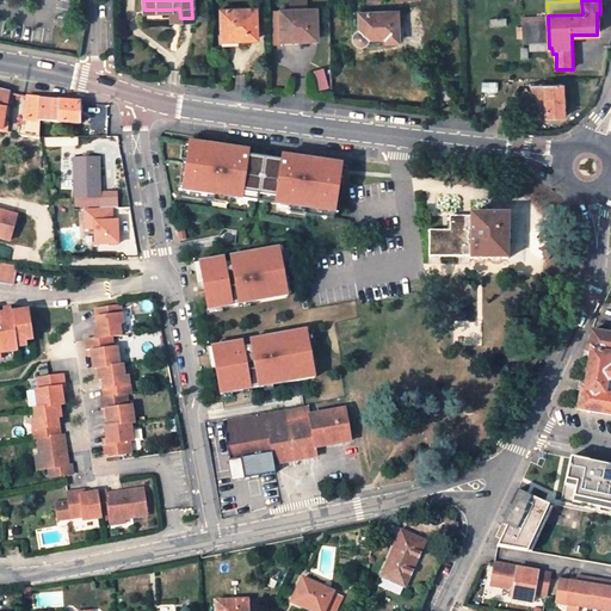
[(255,8),(220,11),(222,42),(258,39),(255,8)]
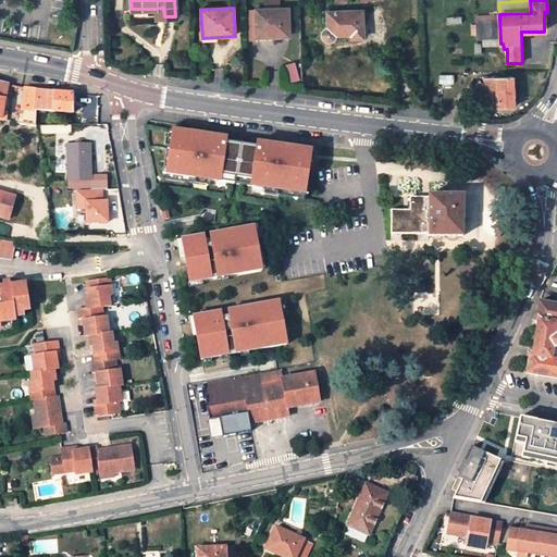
[(289,8),(256,9),(257,40),(272,40),(272,37),(291,36),(289,8)]
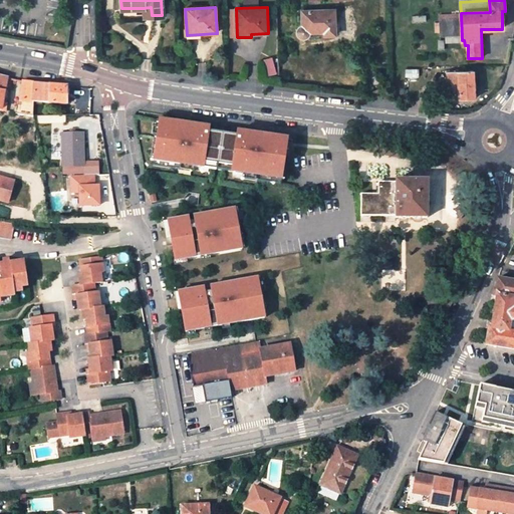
[(335,11),(299,12),(300,30),(299,33),(300,36),(301,37),(302,38),(303,38),(304,38),(306,37),(307,36),(308,36),(336,35),(335,11)]
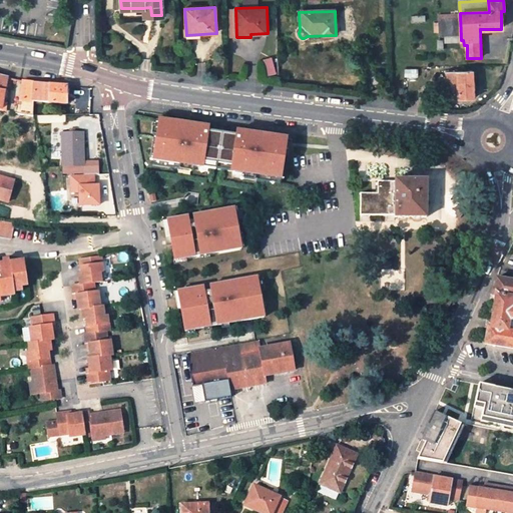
[(450,41),(461,40),(460,13),(440,15),(442,34),(450,34),(450,41)]
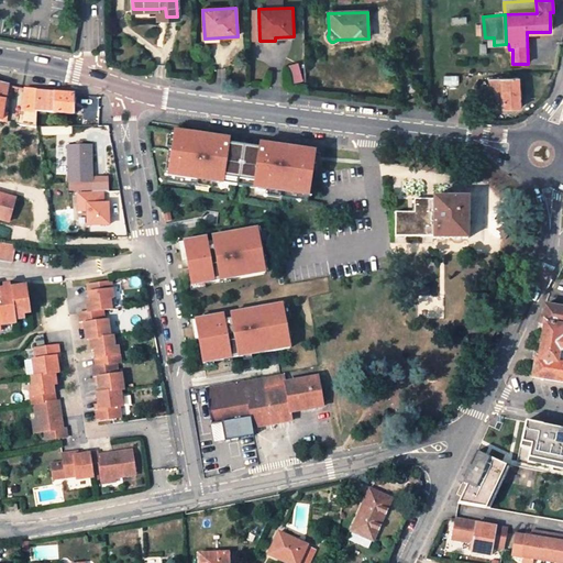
[(300,62),(290,63),(293,81),(304,80),(300,62)]
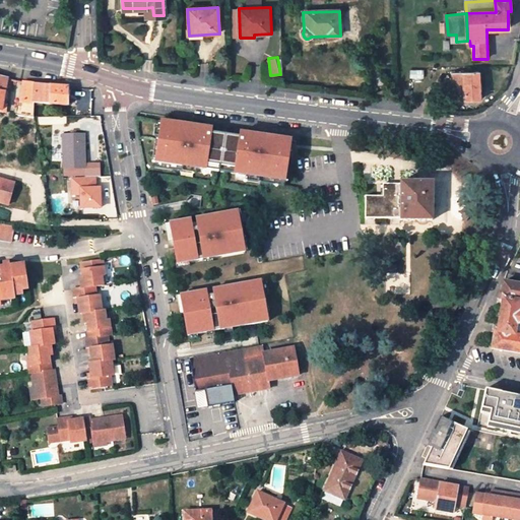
[(479,71),(453,72),(454,102),(480,100),(479,71)]
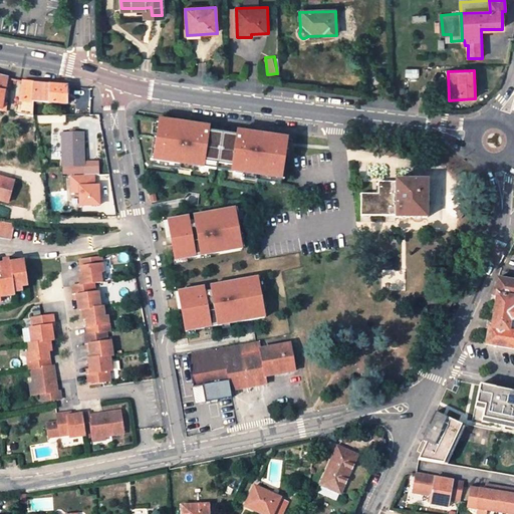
[(0,109),(34,115),(34,100),(35,82),(23,79),(13,78),(0,74),(0,109)]
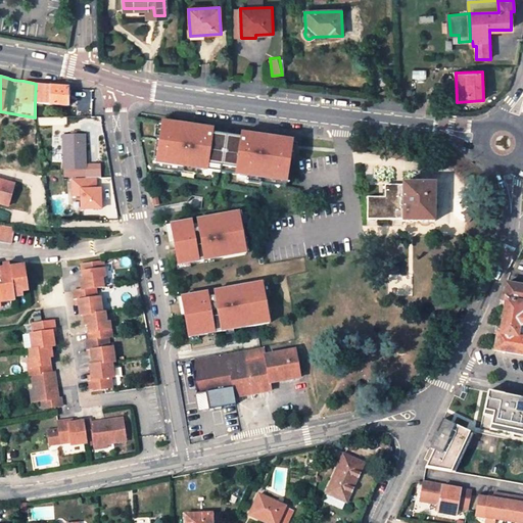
[(36,84),(35,102),(68,105),(68,87),(52,85),(36,84)]
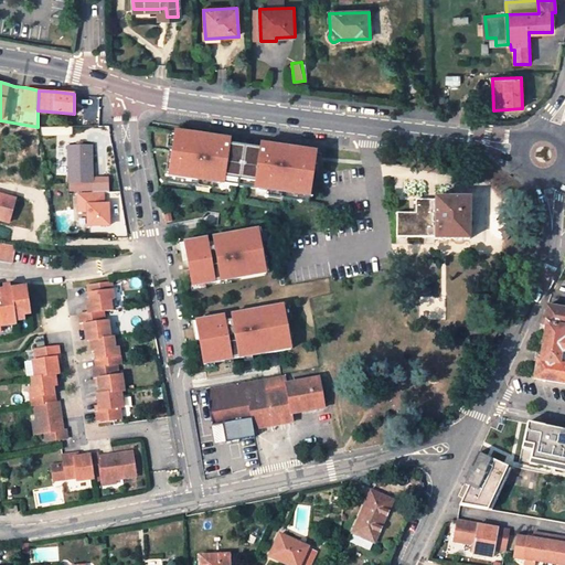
[(201,136),(176,131),(172,151),(169,150),(166,176),(220,183),(221,177),(259,182),(258,189),(312,198),(316,171),(313,171),(316,151),(294,148),(270,145),(269,150),(221,144),(221,138),(201,136)]
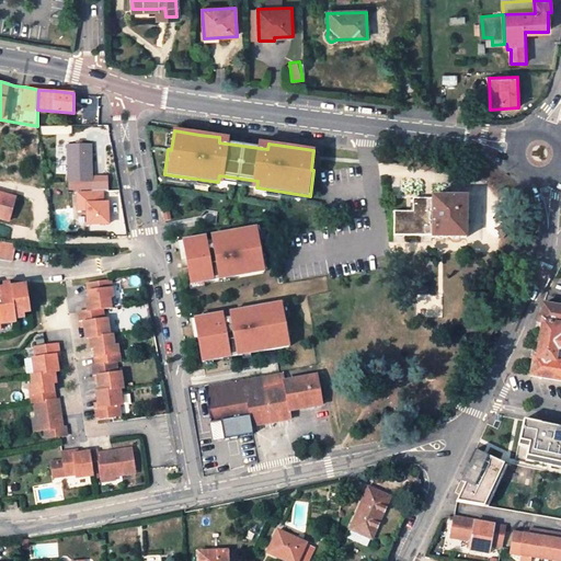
[(91,145),(68,145),(68,182),(69,182),(69,191),(77,191),(103,190),(107,190),(107,176),(92,176),(91,145)]
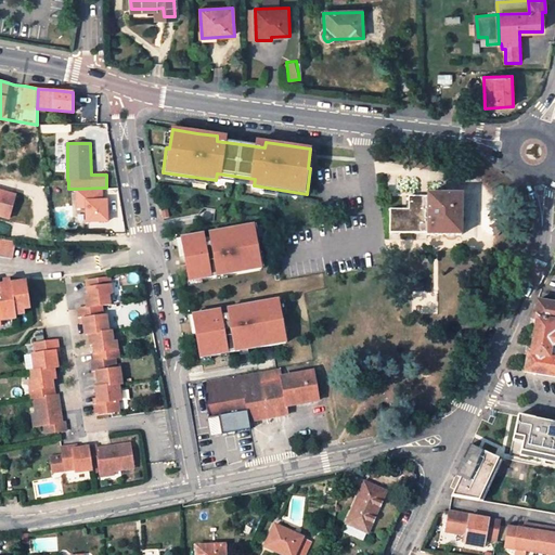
[(102,188),(76,189),(77,206),(87,206),(87,220),(107,220),(107,199),(102,199),(102,188)]
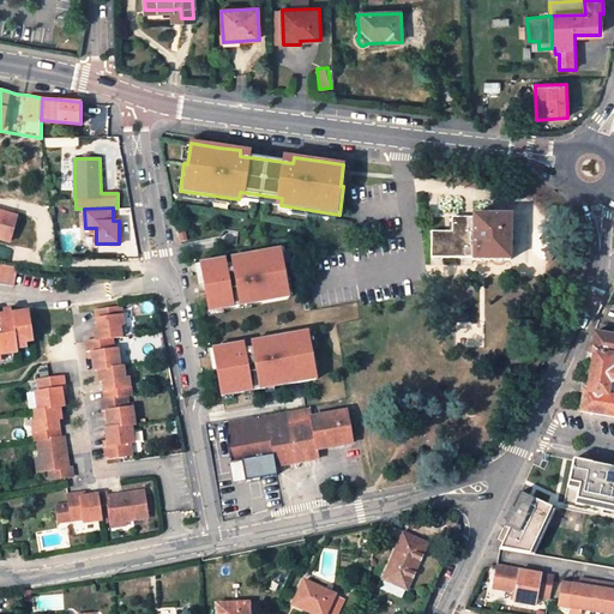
[(0,209),(0,238),(11,241),(18,215),(0,209)]
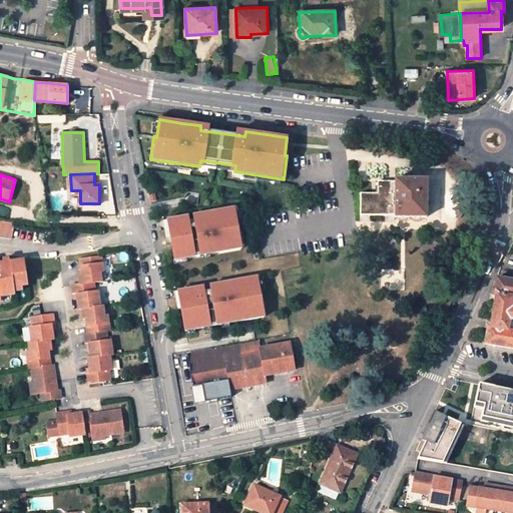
[(378,193),(360,193),(360,215),(395,215),(395,217),(426,216),(427,180),(395,179),(395,181),(390,181),(378,181),(378,193)]
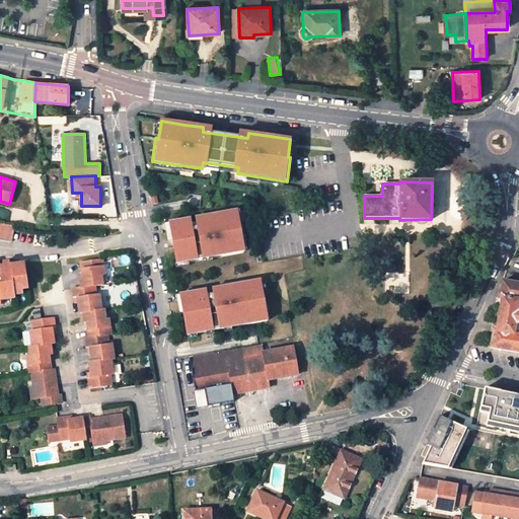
[(190,221),(170,225),(173,241),(177,266),(244,253),(240,232),(242,231),(239,213),(197,220),(198,225),(191,226),(190,221)]
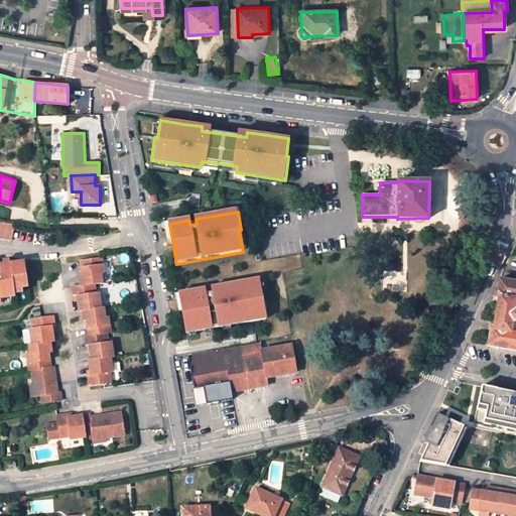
[(0,236),(12,238),(14,223),(0,220),(0,236)]
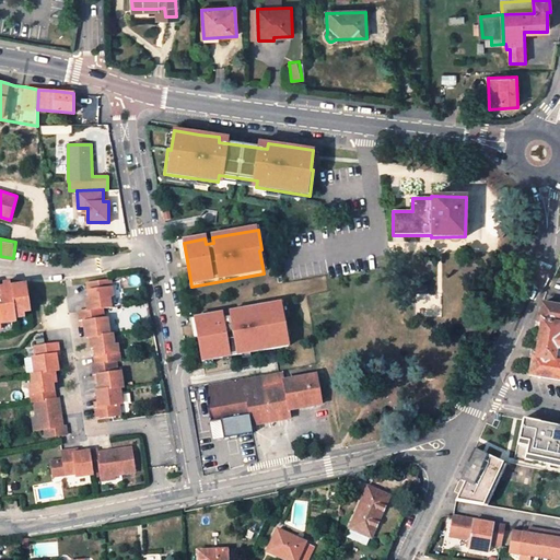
[(88,311),(102,308),(111,306),(108,296),(112,295),(109,279),(108,279),(88,283),(90,299),(86,300),(88,311)]
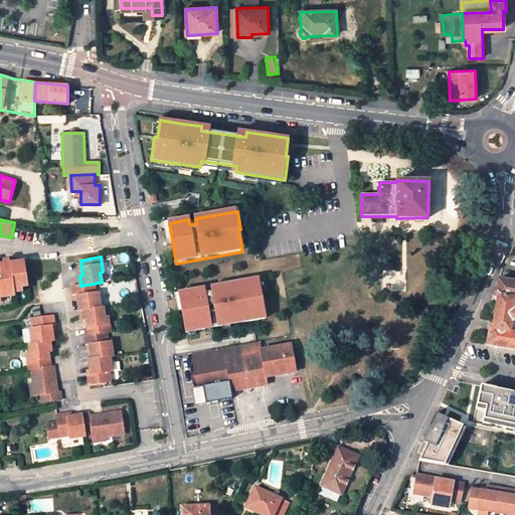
[(0,298),(13,297),(13,294),(12,289),(21,288),(26,287),(24,263),(10,264),(3,265),(0,265),(0,298)]
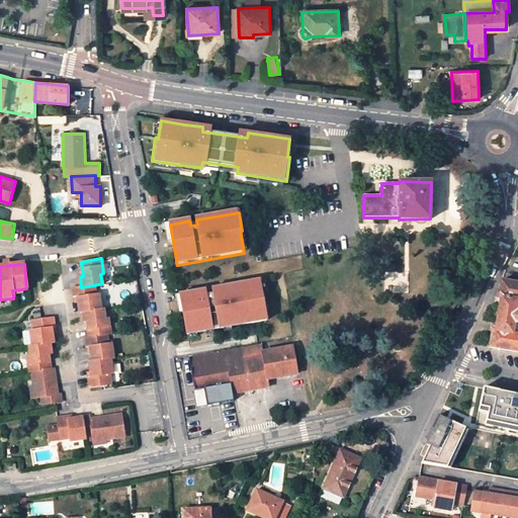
[(203,287),(178,292),(182,313),(185,333),(265,319),(261,297),(263,296),(260,278),(211,286),(211,291),(204,292),(203,287)]
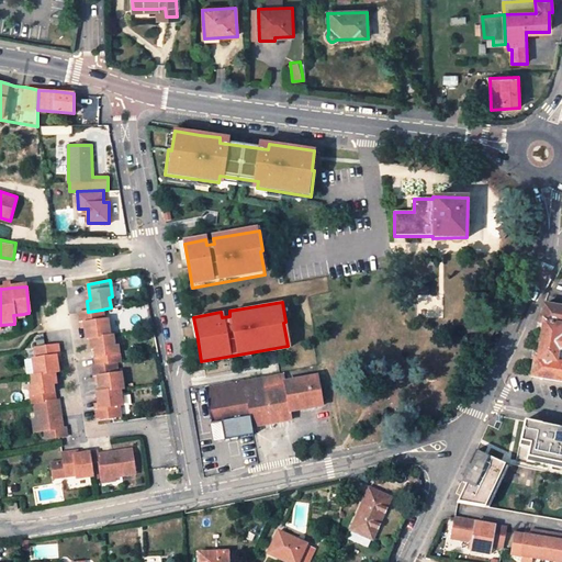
[(561,306),(544,304),(542,313),(541,324),(543,324),(538,358),(535,358),(534,366),(532,377),(561,381),(561,306)]
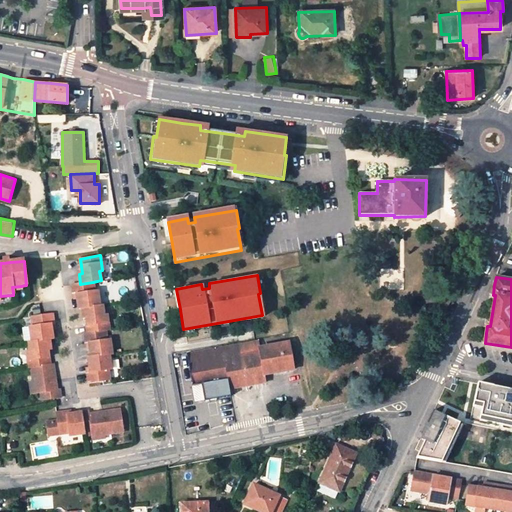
[(81,308),(99,305),(97,291),(94,291),(93,282),(80,284),(72,285),(73,294),(77,294),(79,308),(81,308)]
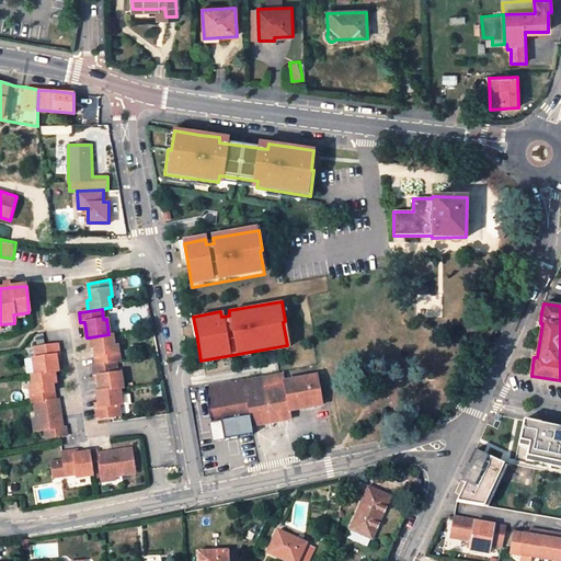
[(93,348),(95,365),(115,362),(118,362),(116,345),(113,345),(112,334),(109,334),(89,338),(90,348),(93,348)]
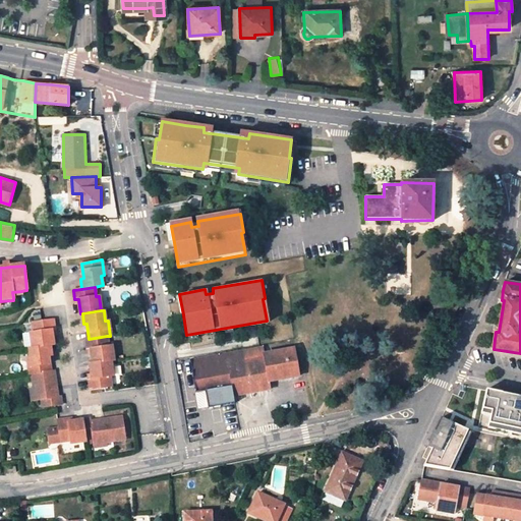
[(33,347),(51,344),(54,344),(52,330),(55,329),(53,319),(42,320),(33,322),(34,332),(31,332),(33,347)]
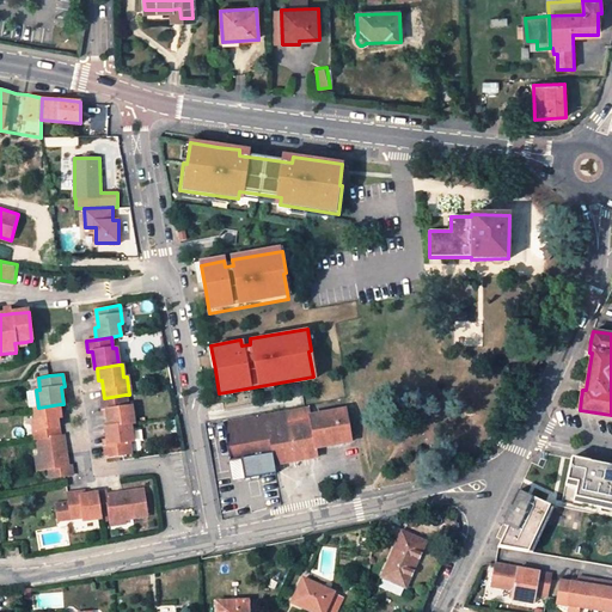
[(126,395),(104,398),(101,398),(103,410),(106,409),(109,427),(129,424),(133,423),(130,407),(128,407),(126,395)]
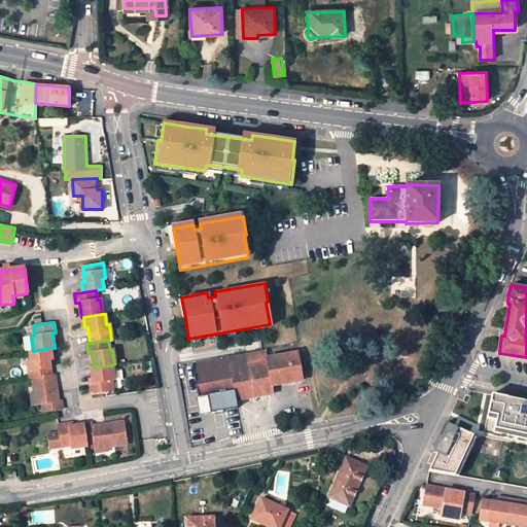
[(31,378),(32,378),(51,375),(49,360),(53,359),(51,348),(33,351),(30,351),(32,362),(29,362),(31,378)]
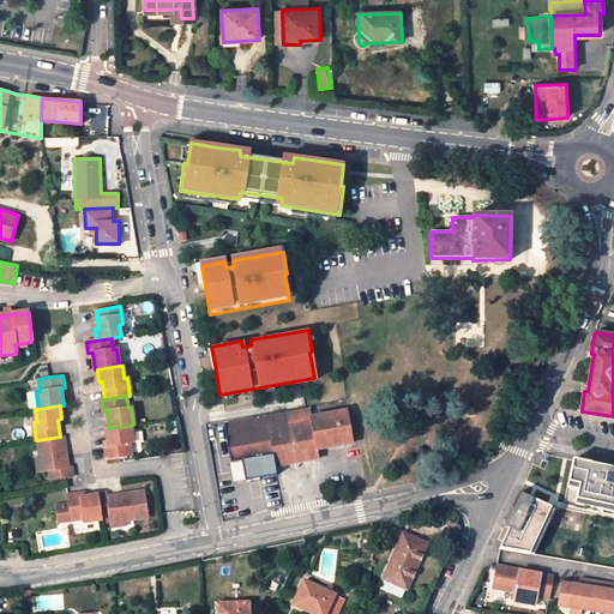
[(309,409),(266,417),(274,453),(275,467),(318,458),(315,450),(311,417),(309,409)]
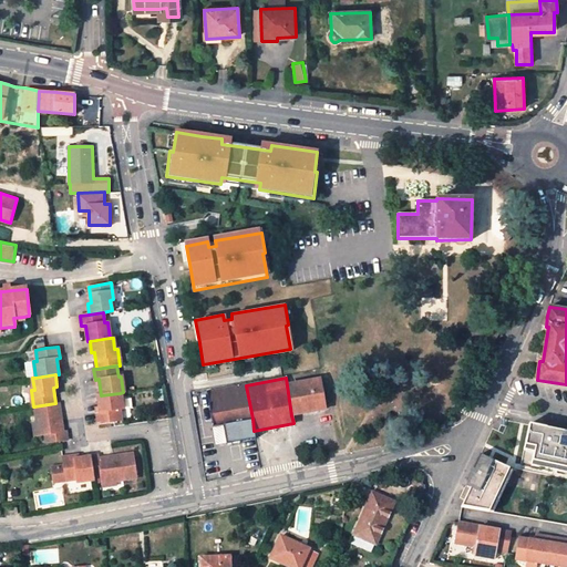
[(320,380),(287,385),(291,415),(325,410),(320,380)]
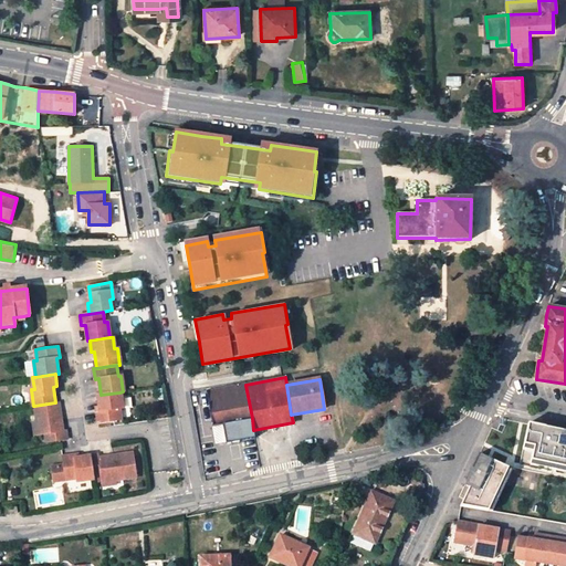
[(252,418),(245,385),(207,391),(212,426),(252,418)]
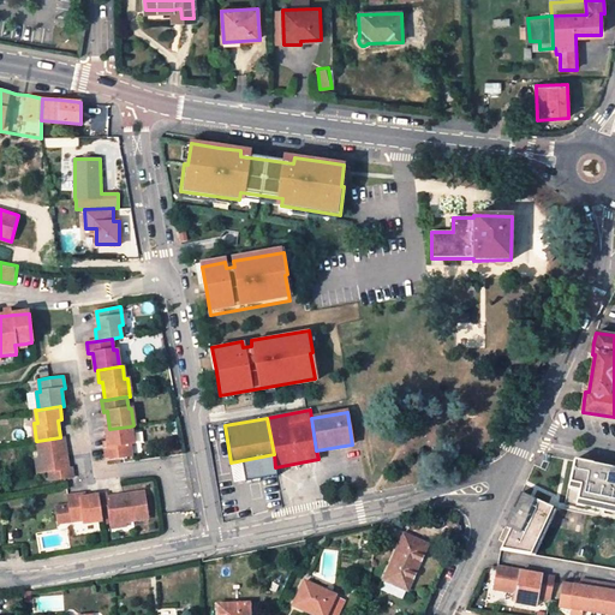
[(130,427),(109,429),(106,430),(108,448),(105,448),(106,459),(107,460),(125,458),(131,457),(130,445),(133,445),(130,427)]
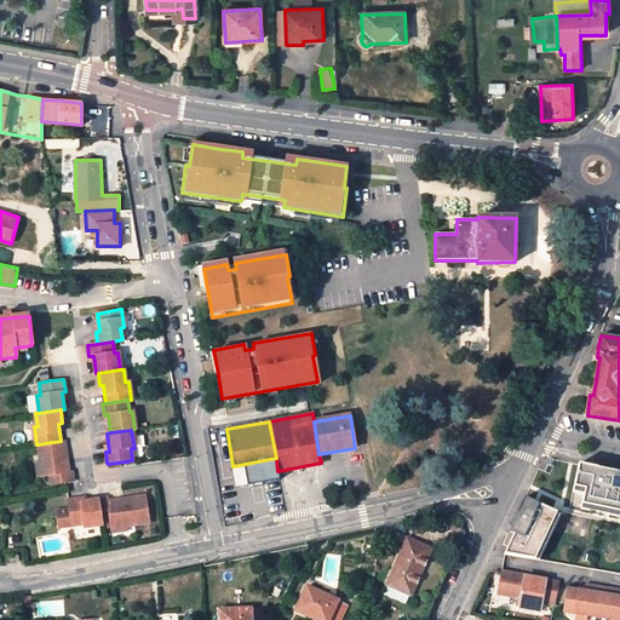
[(61,441),(38,445),(40,460),(42,475),(50,475),(51,484),(64,482),(74,481),(73,471),(70,472),(65,441),(61,441)]
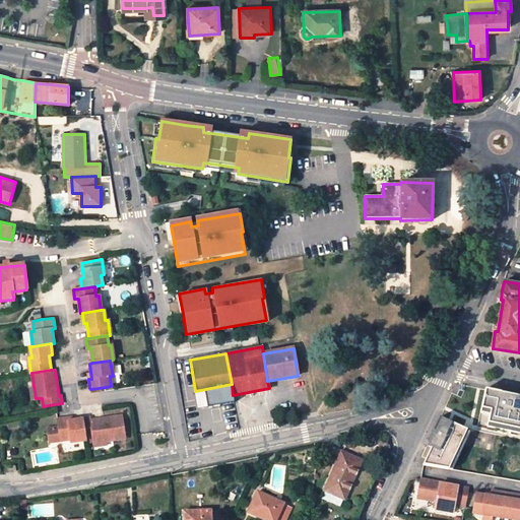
[(519,395),(484,389),(480,412),(490,414),(486,427),(519,433),(519,395)]
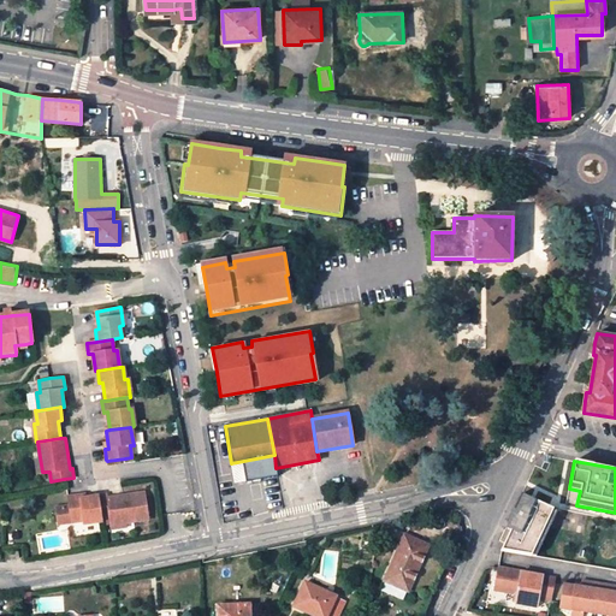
[(110,525),(125,522),(147,520),(143,493),(122,496),(107,498),(106,495),(98,496),(100,520),(108,519),(110,525)]
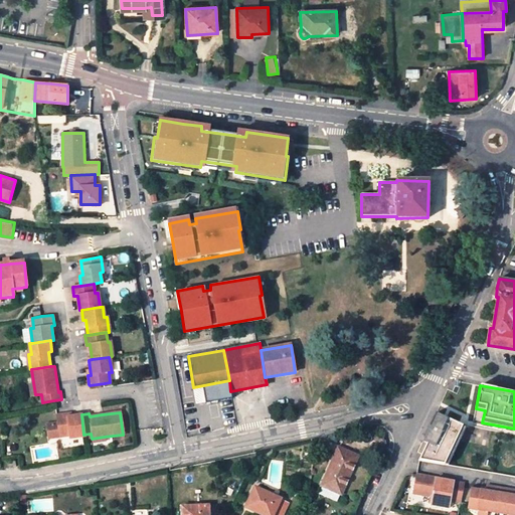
[(69,439),(83,437),(83,435),(81,414),(66,417),(66,414),(55,415),(56,422),(45,423),(47,438),(58,436),(68,435),(69,439)]
